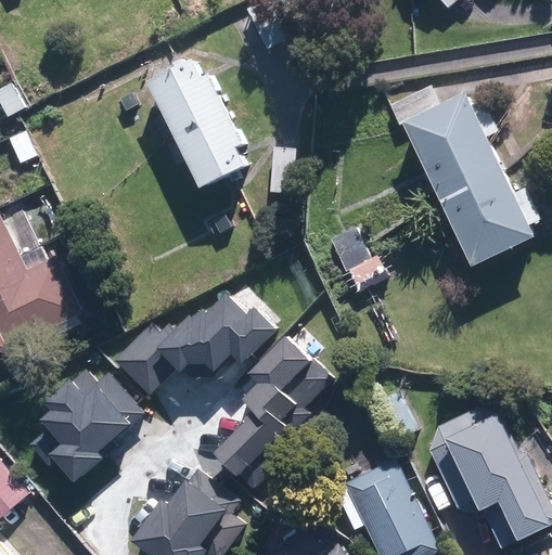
[(289,38),(269,0),(259,0),(246,7),(267,49),(289,38)]
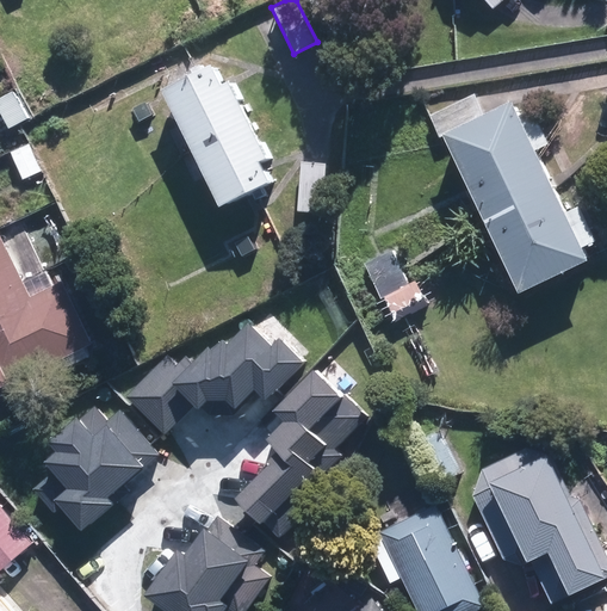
[(228,85),(218,63),(168,88),(225,204),(276,179),(266,159),(273,155),(236,80),(228,85)]
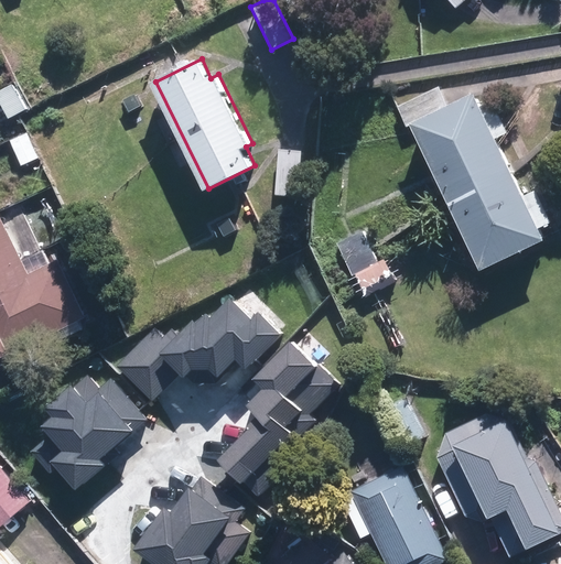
[(434,87),(394,106),(402,125),(443,106),(434,87)]
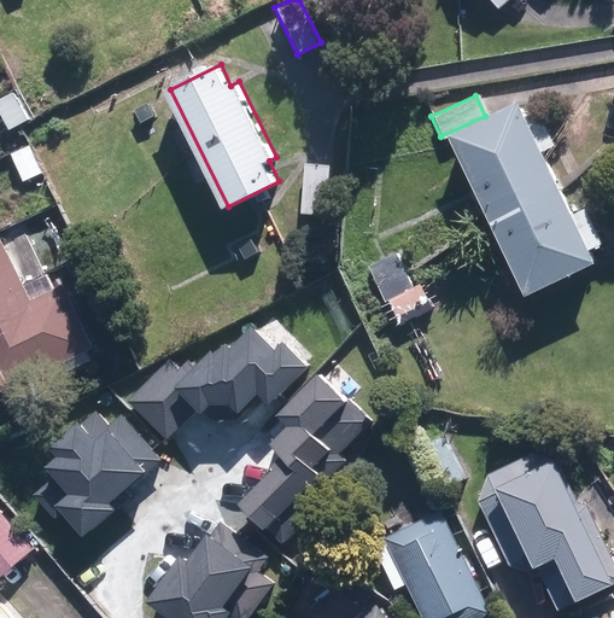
[(152,118),(144,99),(124,109),(134,127),(152,118)]
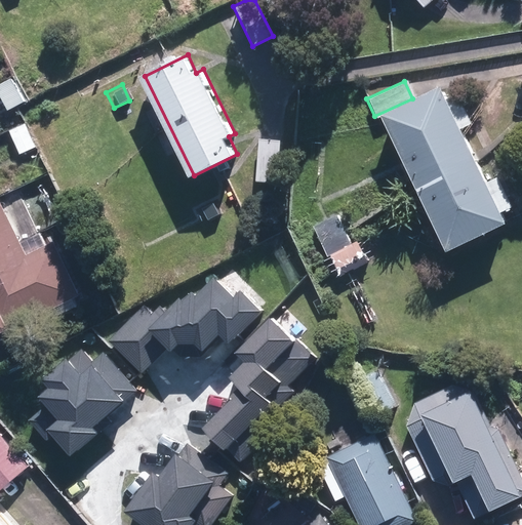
[(505,224),(440,87),(379,115),(444,252),(505,224)]
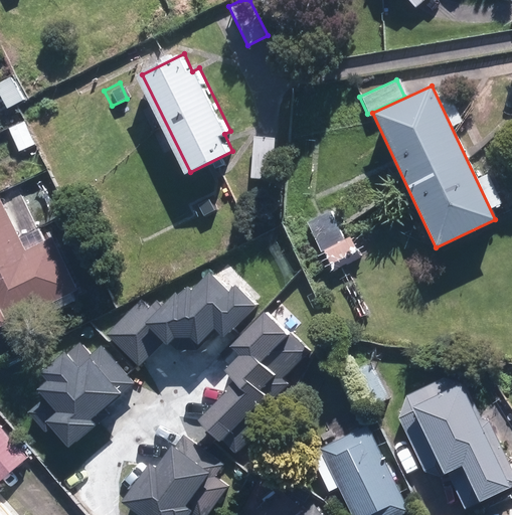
[(0,328),(83,287),(57,233),(27,247),(0,191),(0,328)]
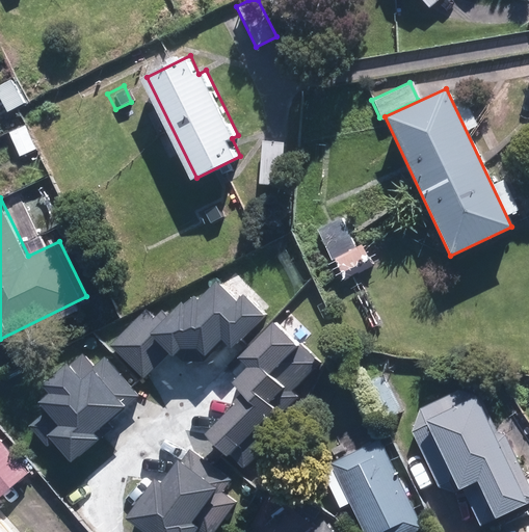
[(222,217),(215,204),(200,211),(206,225),(222,217)]
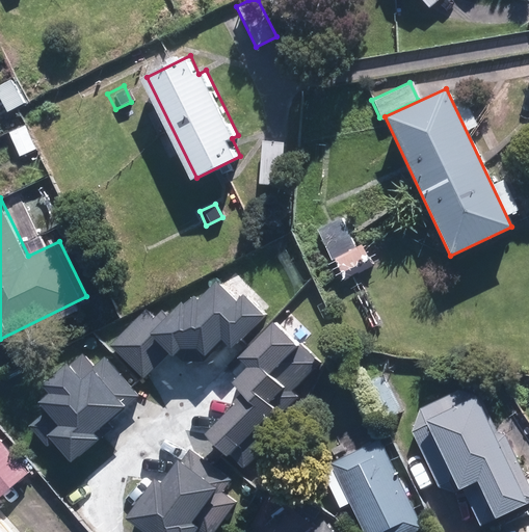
[(355,248),(340,216),(317,228),(333,259),(355,248)]
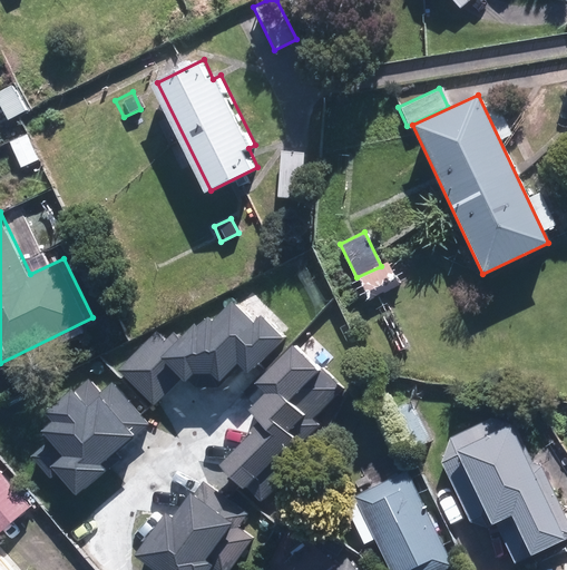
[(245,370),(279,340),(256,316),(248,324),(228,304),(211,322),(205,316),(178,341),(163,325),(117,370),(150,404),(178,377),(182,380),(191,371),(195,375),(211,375),(215,381),(236,360),(245,370)]
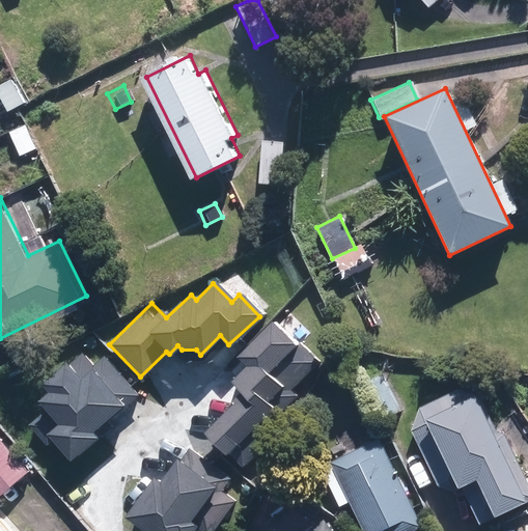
[(198,430),(237,471),(257,452),(247,441),(293,396),(286,390),(313,364),(272,322),(234,357),(245,367),(231,380),(241,390),(198,430)]
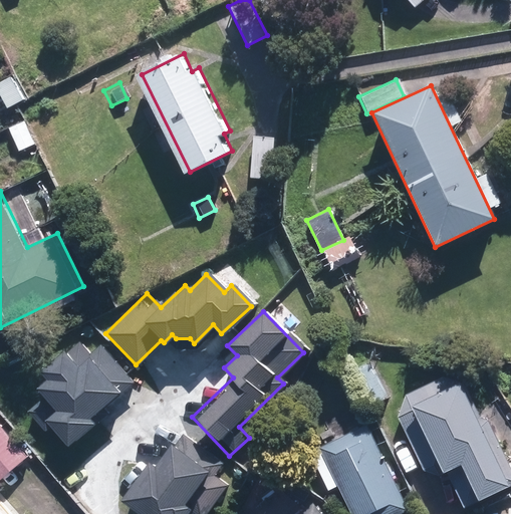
[(48,429),(64,447),(90,424),(84,418),(129,379),(98,346),(88,355),(76,341),(31,380),(42,395),(25,409),(43,429),(46,426),(48,429)]
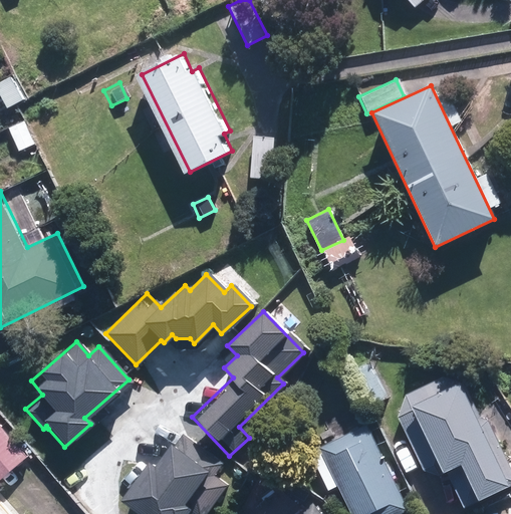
[(510,482),(510,477),(484,420),(477,418),(461,383),(439,375),(402,393),(394,416),(419,471),(431,473),(441,468),(460,508),(510,482)]
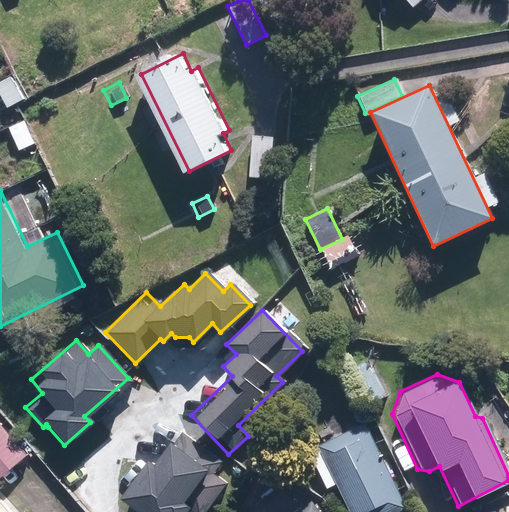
[(315,445),(347,511),(392,511),(403,507),(362,423),(315,445)]
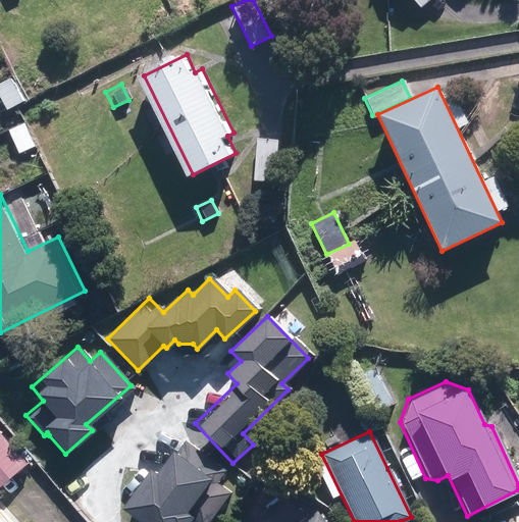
[(0,489),(29,466),(0,432),(0,489)]
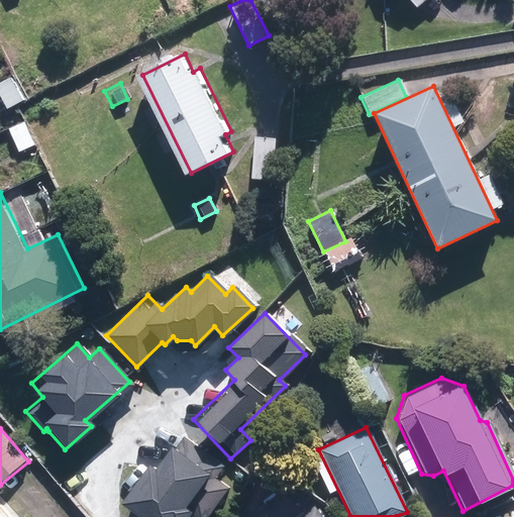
[(221,471),(180,437),(153,471),(148,467),(119,503),(136,516),(188,516),(190,515),(192,516),(202,516),(225,490),(213,480),(221,471)]
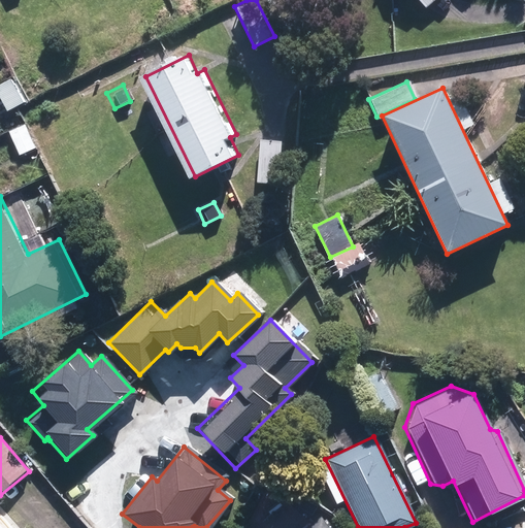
[(328,527),(319,516),(301,527),(328,527)]
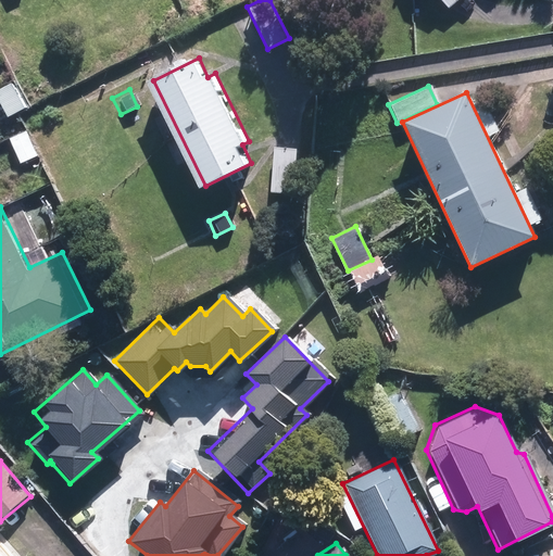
[(9,555),(0,545),(0,555),(9,555)]
